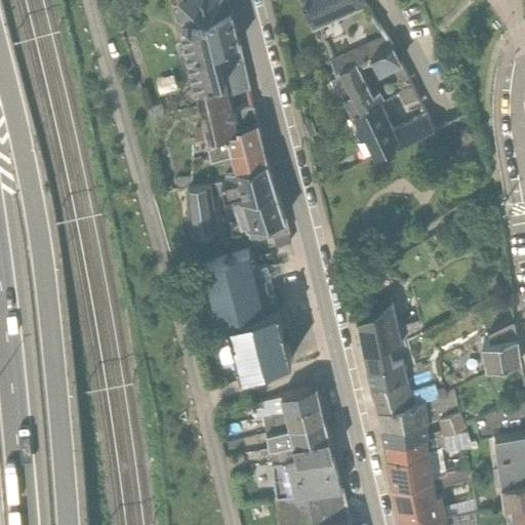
[(225,83),(228,101),(247,94),(224,0),(215,0),(174,8),(195,92),(219,87),(225,83)]
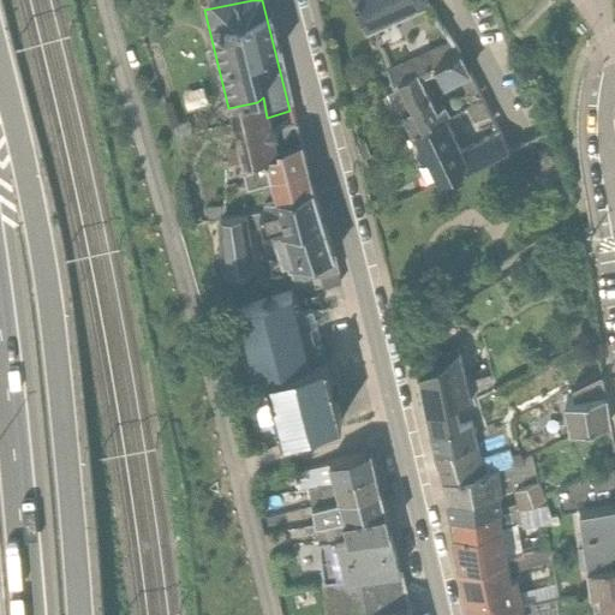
[(421,0),(356,0),(368,29),(424,5),(421,0)]
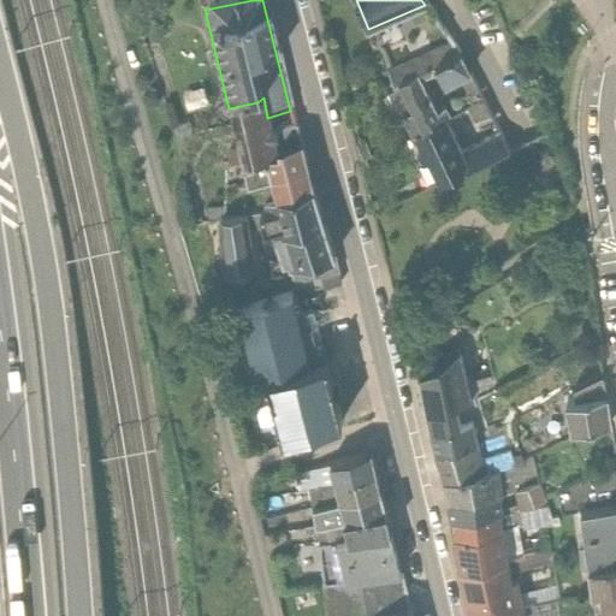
[(458,67),(449,47),(396,71),(406,92),(425,135),(440,129),(421,86),(458,67)]
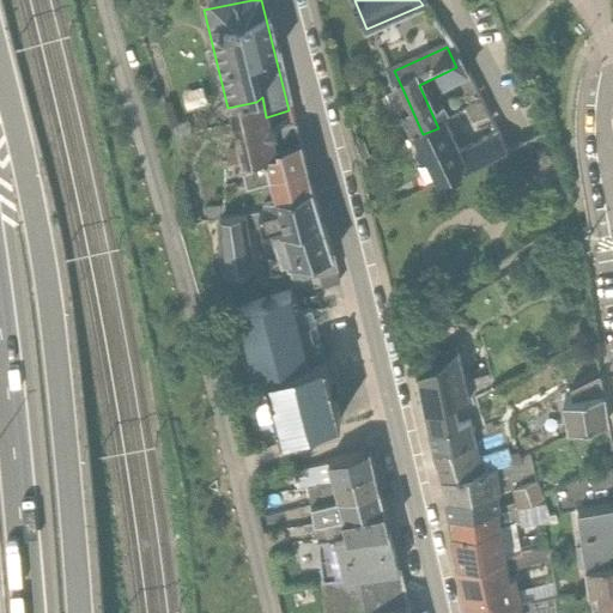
[(266,117),(262,97),(256,102),(228,108),(237,150),(242,169),(262,165),(278,159),(266,117)]
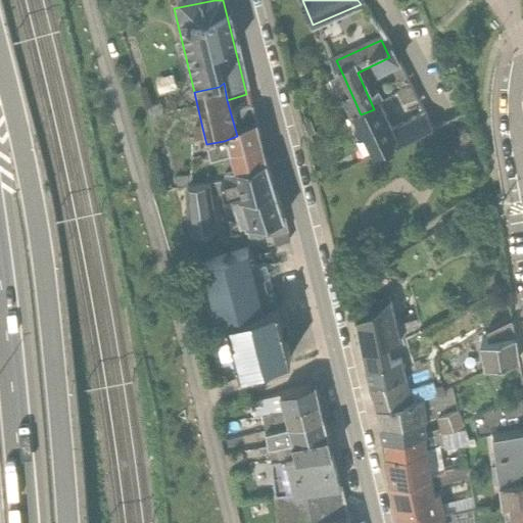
[(430,134),(423,120),(391,135),(378,107),(352,120),(365,148),(368,154),(371,160),(371,159),(372,162),(430,134)]
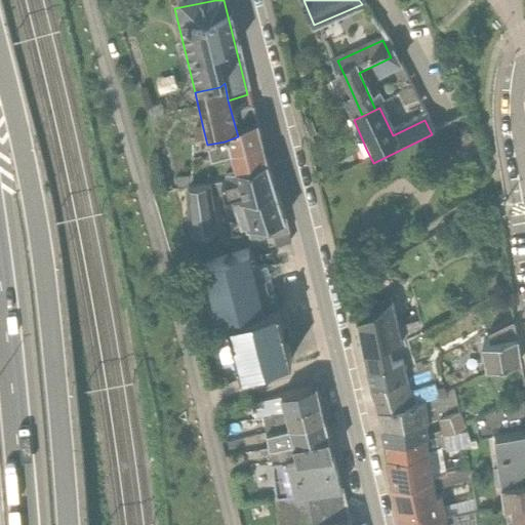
[(211,164),(230,159),(225,142),(207,145),(203,128),(193,132),(197,147),(204,145),(211,164)]
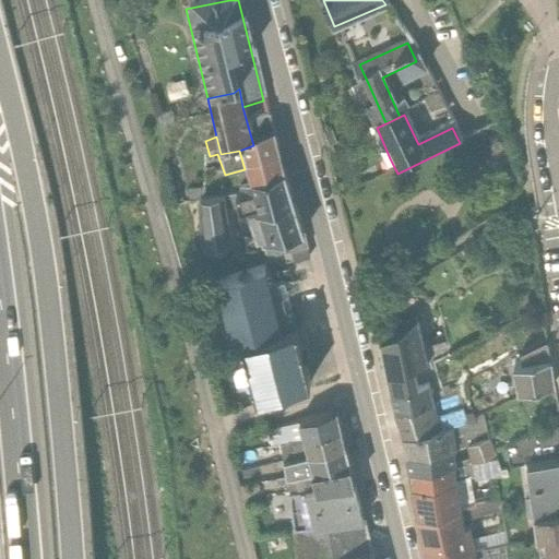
[(283,178),(272,138),(252,141),(253,145),(239,151),(245,169),(247,178),(249,187),(283,178)]
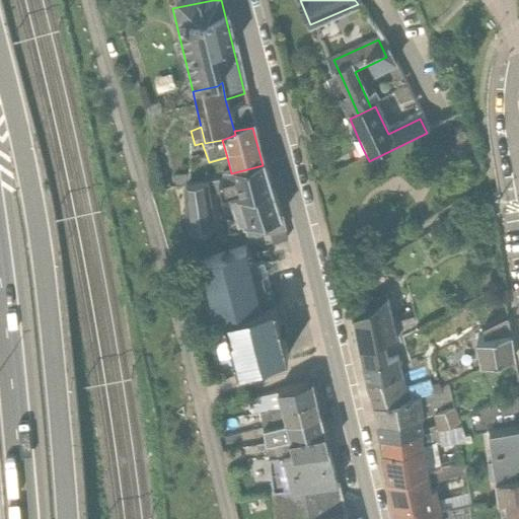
[(229,204),(271,194),(263,165),(231,173),(222,176),(221,176),(224,187),(228,200),(229,204)]
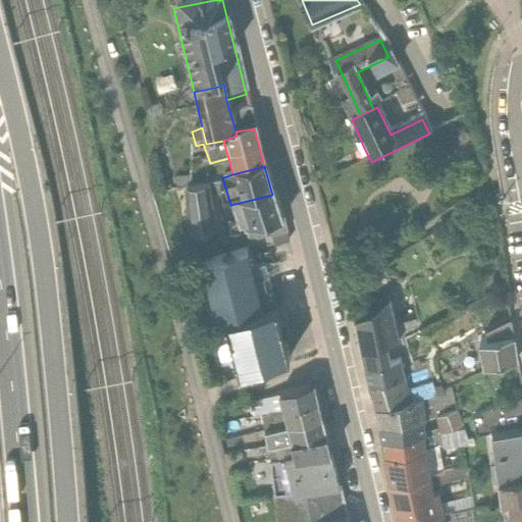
[(232,174),(230,166),(222,168),(223,177),(232,174)]
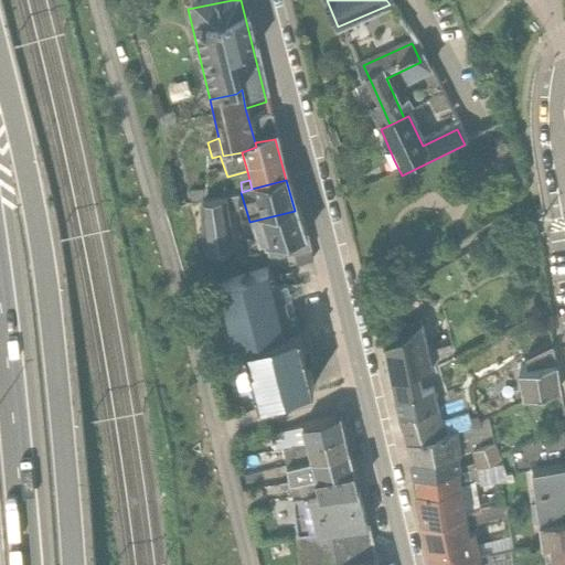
[(201,209),(204,209),(205,196),(189,196),(189,211),(201,212),(201,209)]
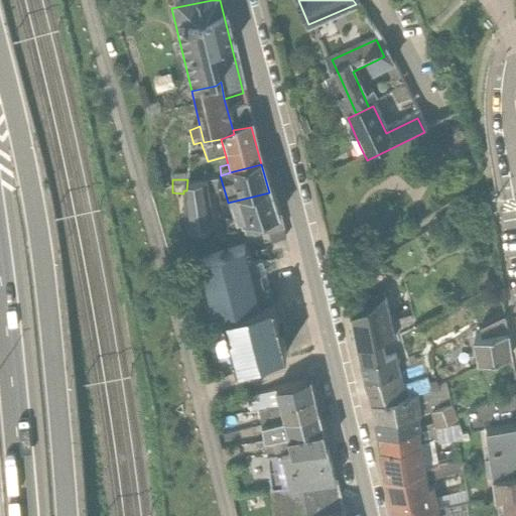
[(227,199),(223,185),(206,187),(208,202),(227,199)]
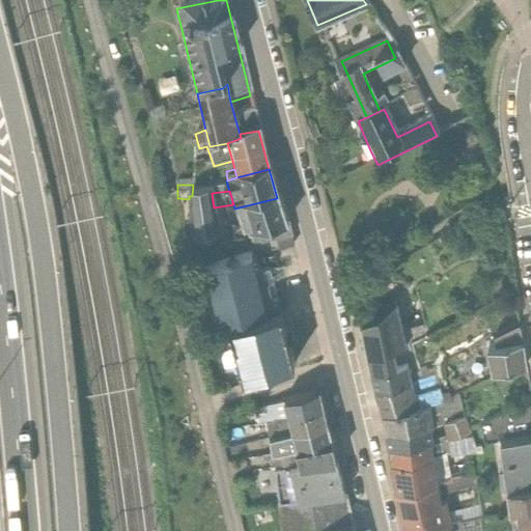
[(214,207),(212,193),(192,196),(189,196),(189,199),(190,247),(219,243),(214,207)]
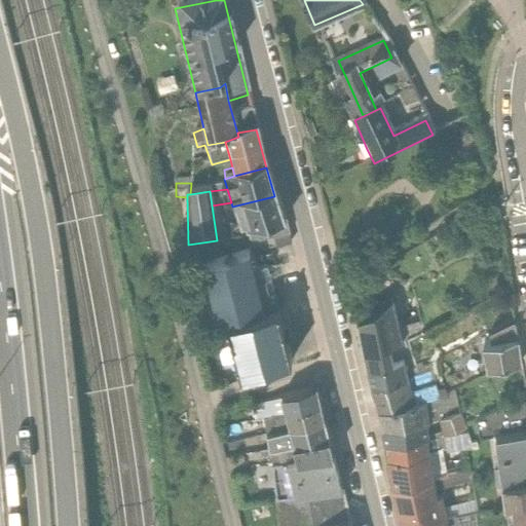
[(248,236),(284,228),(274,196),(232,207),(240,233),(248,236)]
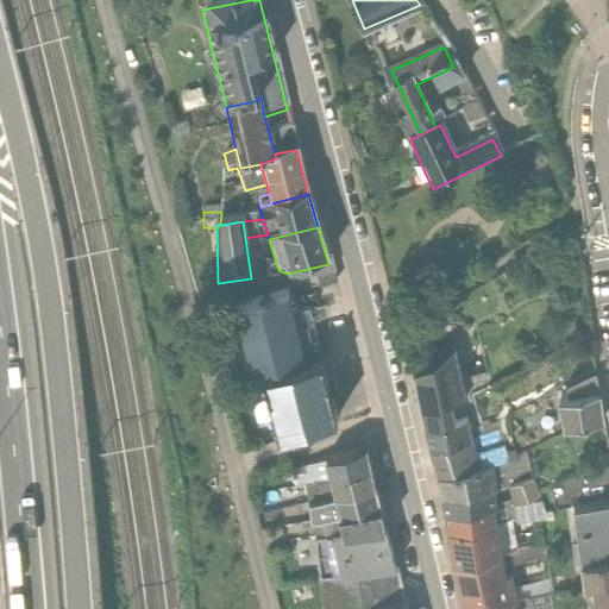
[(334,282),(328,264),(287,274),(293,289),(316,287),(334,282)]
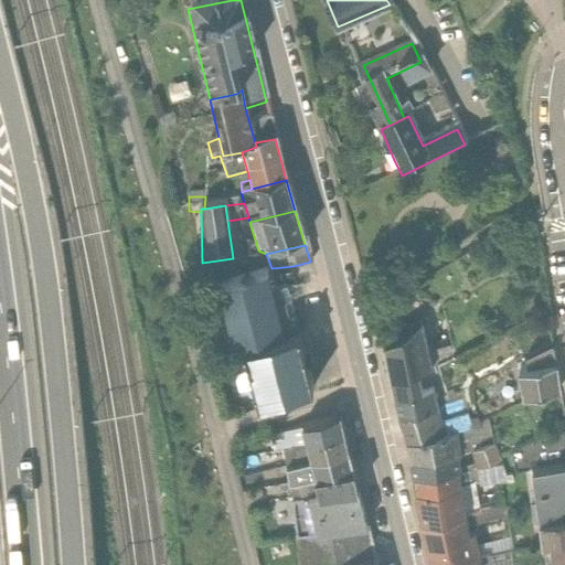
[(311,270),(310,262),(294,266),(295,275),(311,270)]
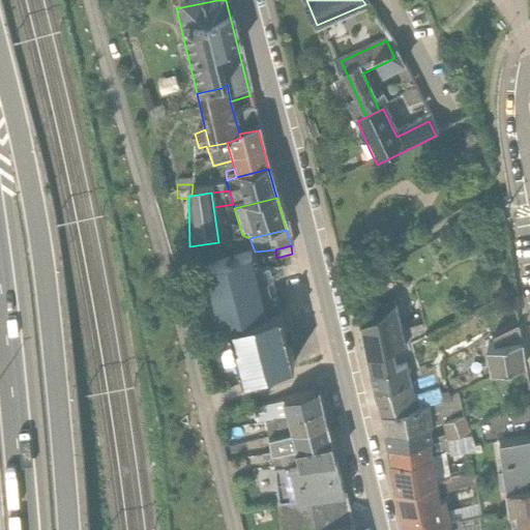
[(229,331),(266,322),(258,292),(255,277),(251,262),(205,273),(221,334),(229,333),(229,331)]
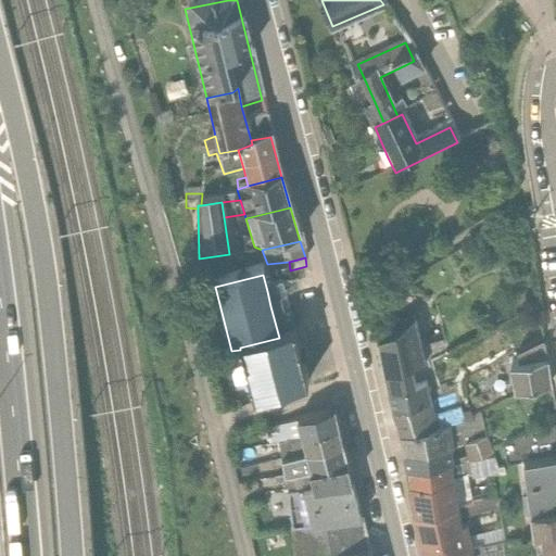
[(282,290),(285,300),(300,297),(298,287),(282,290)]
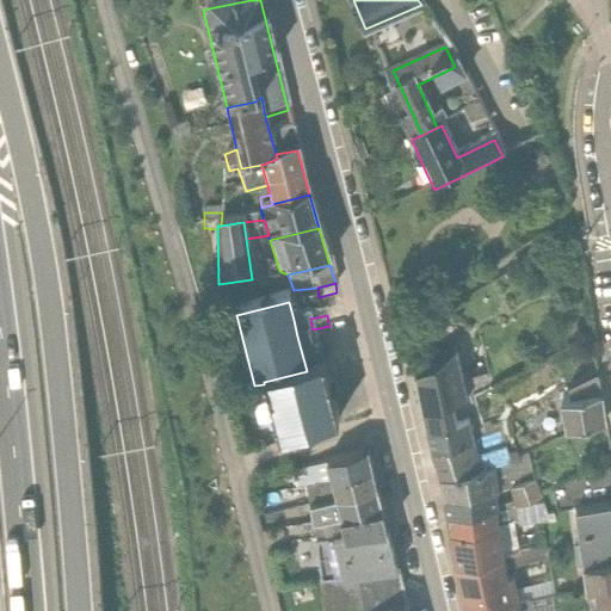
[(294,320),(297,337),(308,334),(314,333),(313,329),(310,319),(309,316),(294,320)]
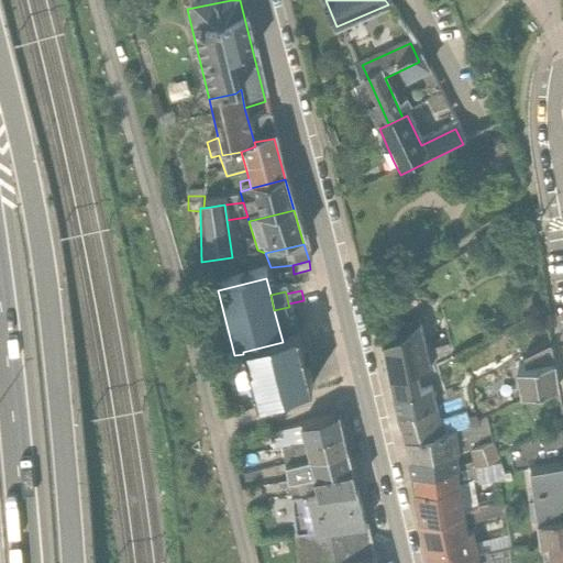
[(293,339),(284,308),(274,310),(283,342),(293,339)]
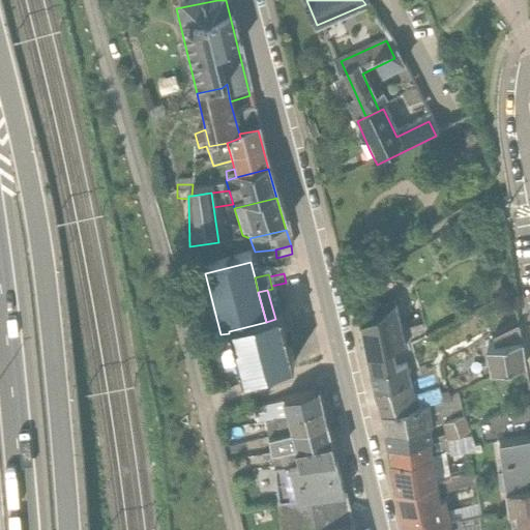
[(404,354),(393,313),(360,332),(370,380),(396,375),(392,358),(404,354)]
